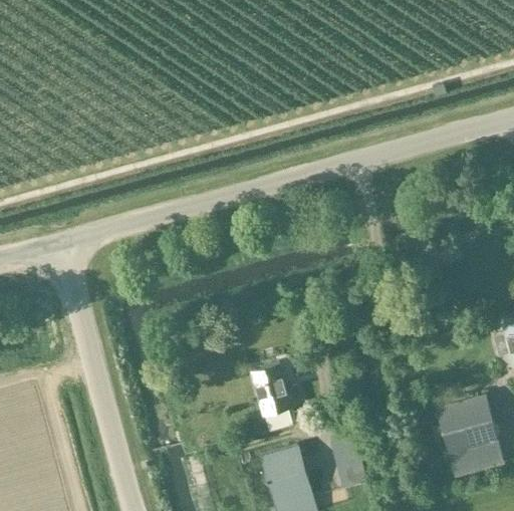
[(505,333),(493,337),(499,356),(511,353),(513,365),(513,319),(503,323),(505,333)]
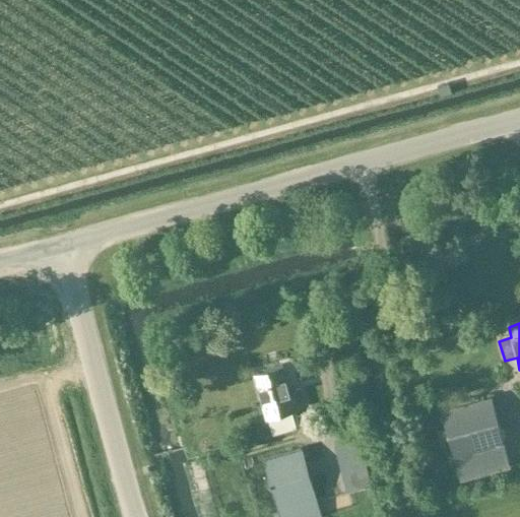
[(254,376),(266,419),(304,409),(299,392),(288,395),(280,369),(254,376)]
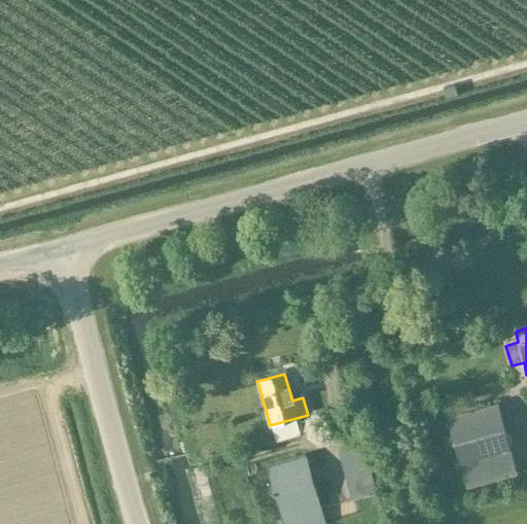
[(460,465),(511,451),(497,405),(447,419),(460,465)]
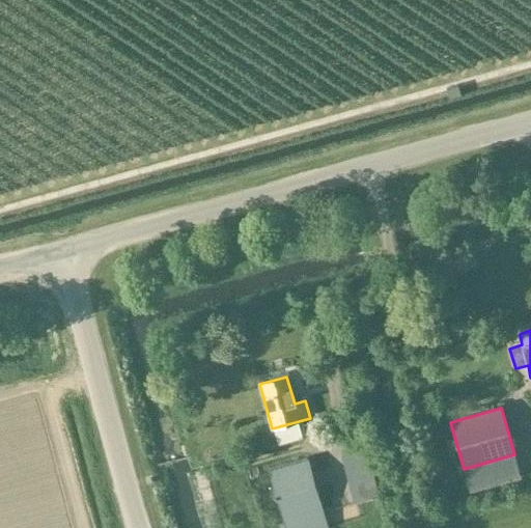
[(283,519),(322,508),(308,462),(270,472),(283,519)]
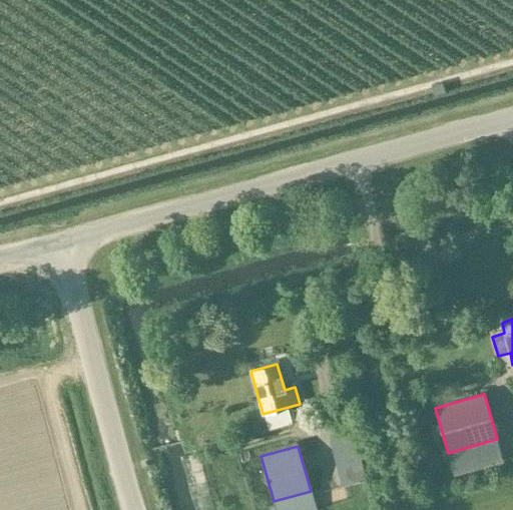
[(274,501),(273,502),(275,509),(316,509),(311,490),(311,491),(274,501)]
